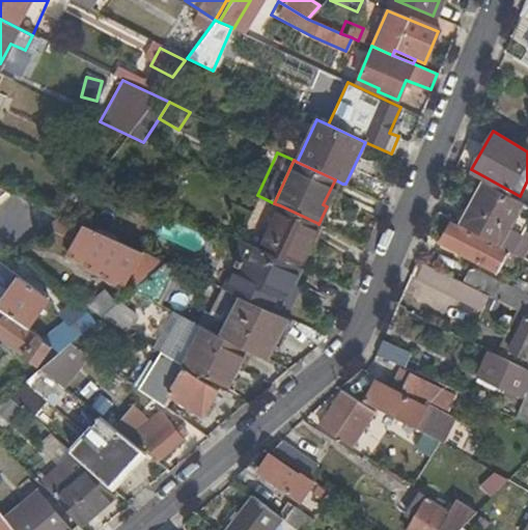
[(330,211),(342,184),(335,179),(323,204),(327,206),(326,208),(330,211)]
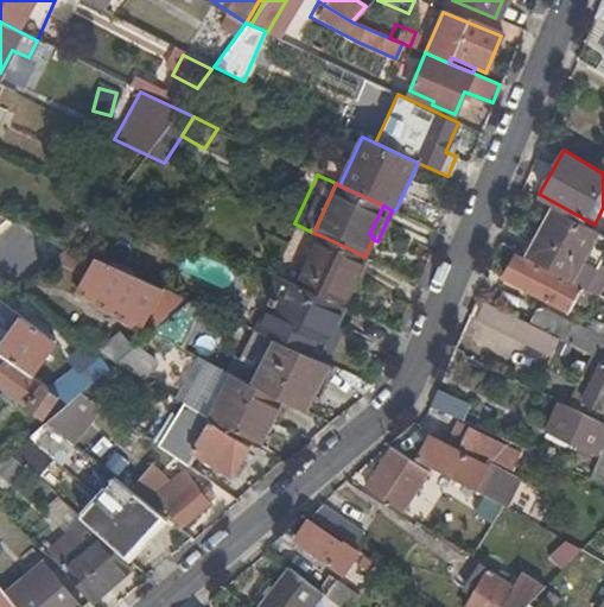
[(551,208),(526,255),(587,289),(603,254),(603,235),(596,232),(551,208)]
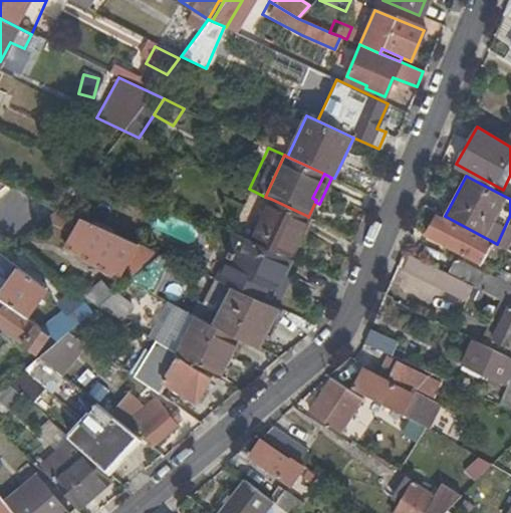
[(252,241),(271,199),(265,197),(257,193),(242,207),(231,231),(236,233),(252,241)]
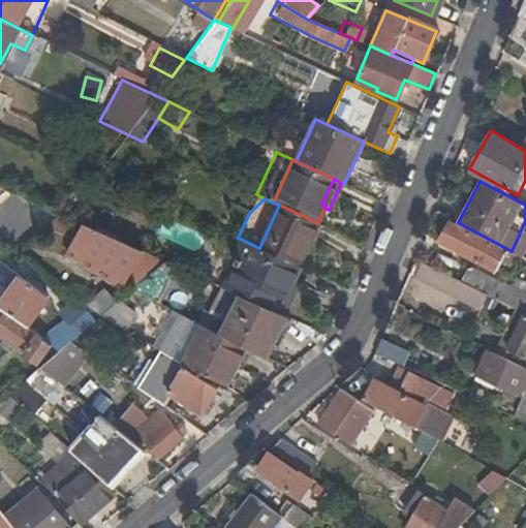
[(297,265),(316,222),(279,205),(259,248),(297,265)]
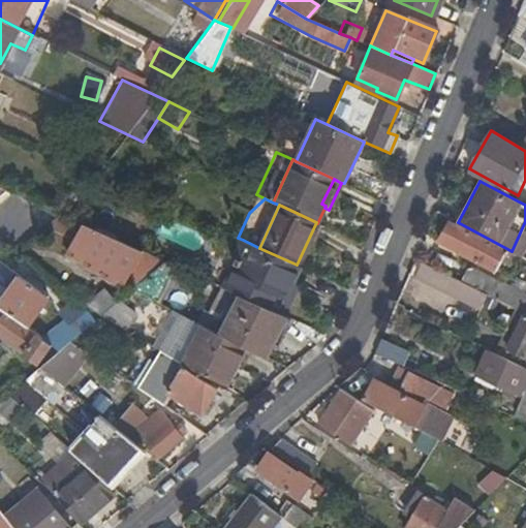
[(82,228),(84,225),(64,216),(60,215),(57,217),(53,221),(78,236),(82,228)]
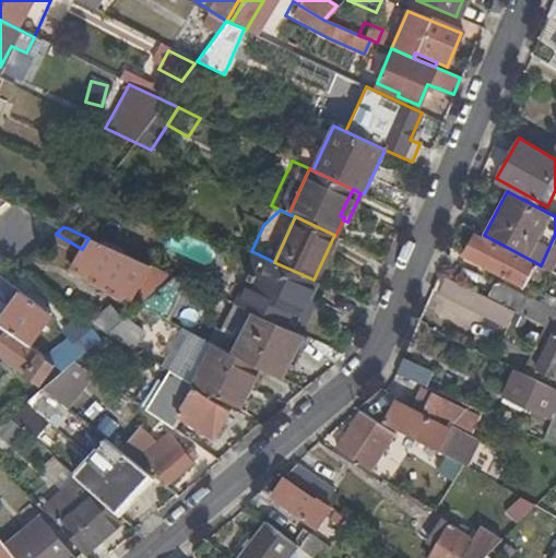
[(543,269),(475,232),(463,253),(522,284),(529,273),(537,279),(543,269)]
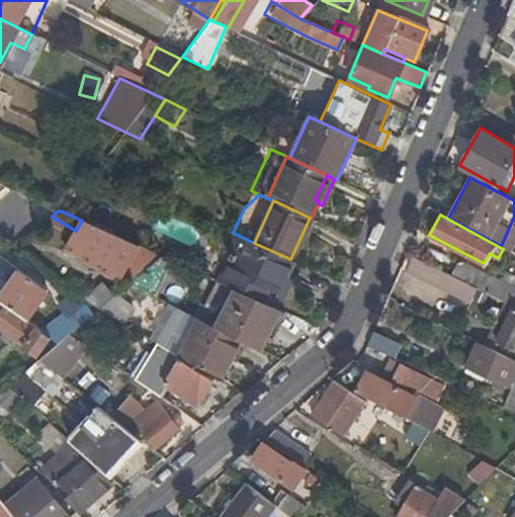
[(294,261),(314,220),(311,219),(310,218),(290,259),(291,260),(294,261)]
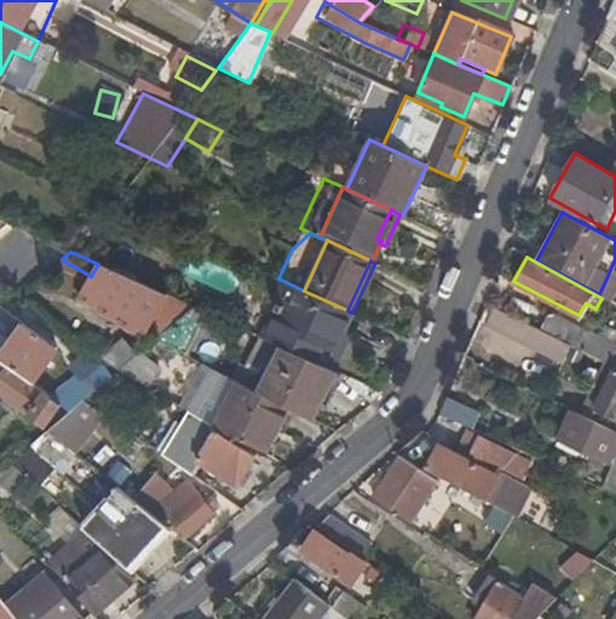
[(157,305),(162,299),(96,268),(91,276),(79,298),(140,336),(157,305)]
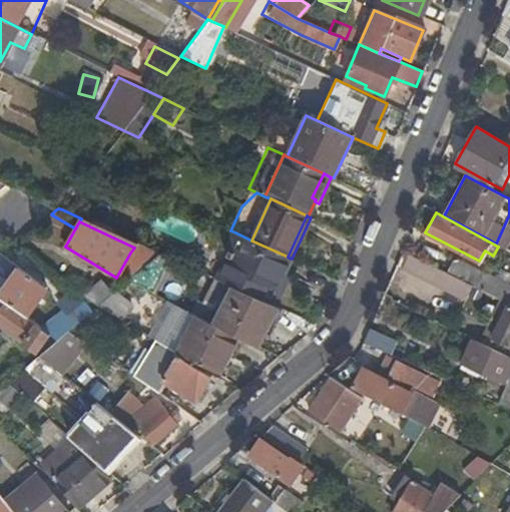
[(220,276),(218,280),(275,304),(276,301),(284,282),(280,281),(289,258),(288,257),(251,240),(235,232),(223,259),(227,261),(220,276)]
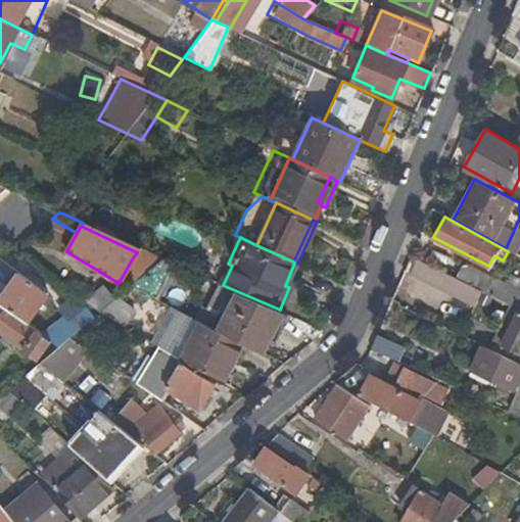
[(142,254),(137,252),(133,257),(139,261),(142,254)]
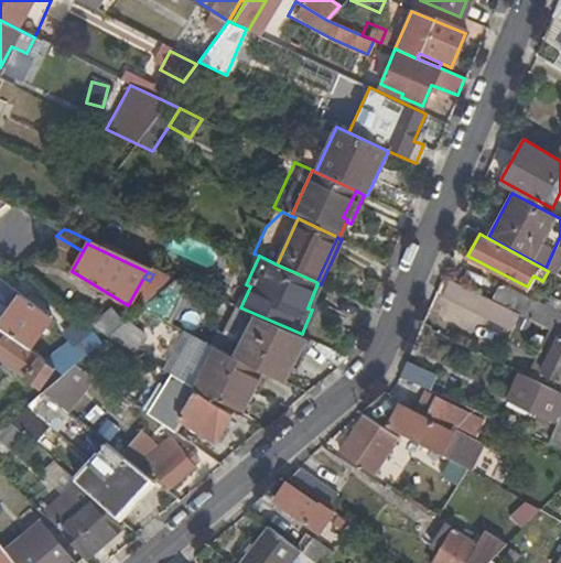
[(510,326),(518,312),(489,298),(449,277),(441,291),(510,326)]
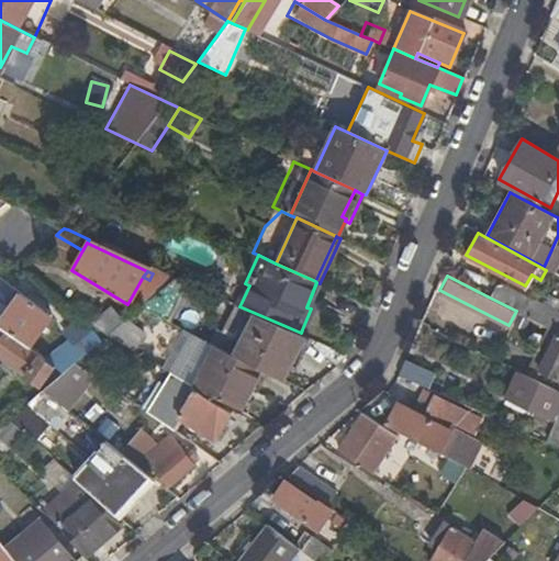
[(183,288),(186,282),(175,278),(170,281),(140,307),(166,322),(183,288)]
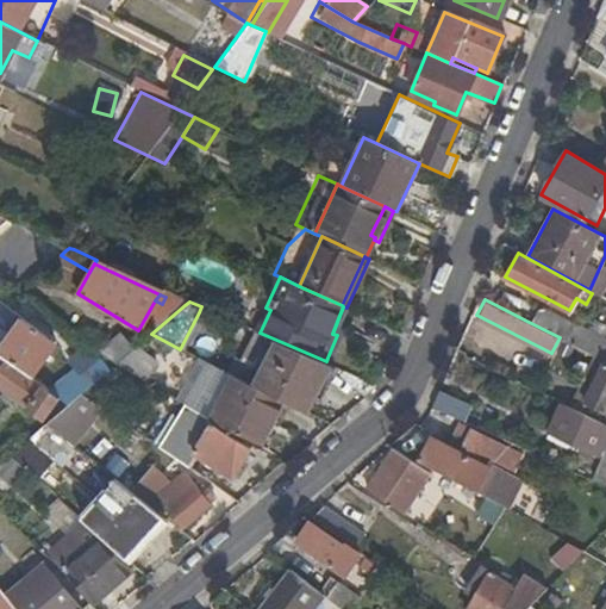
[(605,339),(538,305),(529,322),(560,337),(605,360),(605,339)]
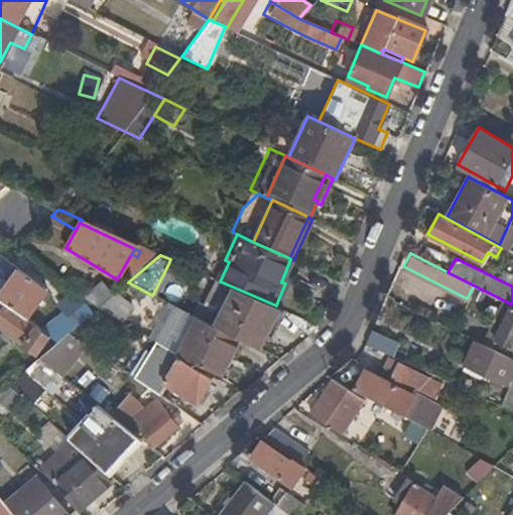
[(17,270),(0,293),(0,300),(24,319),(45,290),(17,270)]
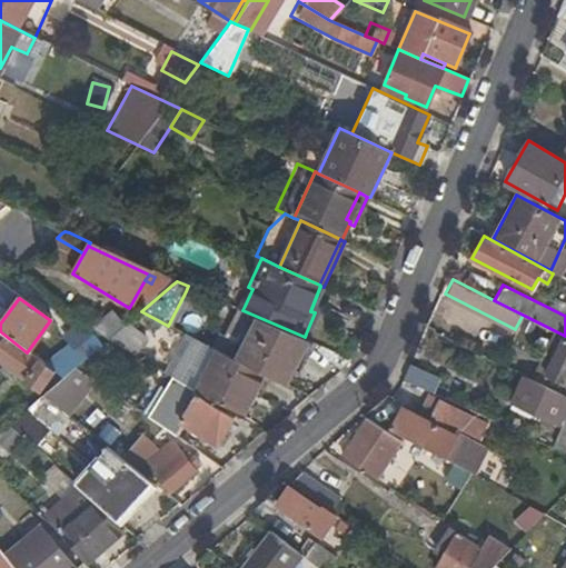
[(111,310),(91,327),(108,339),(125,326),(111,310)]
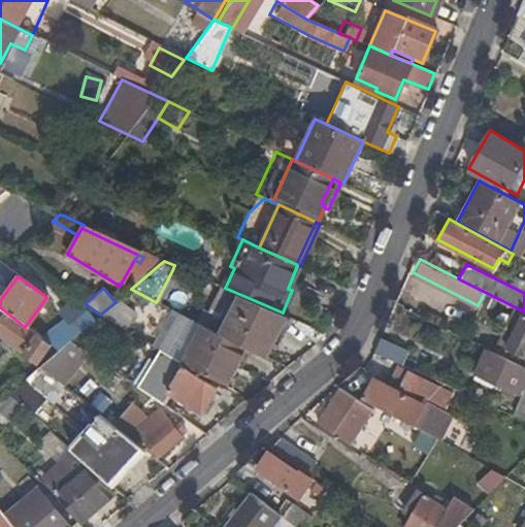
[(208,314),(202,326),(243,348),(250,350),(264,358),(285,319),(286,317),(238,296),(236,298),(225,320),(208,314)]
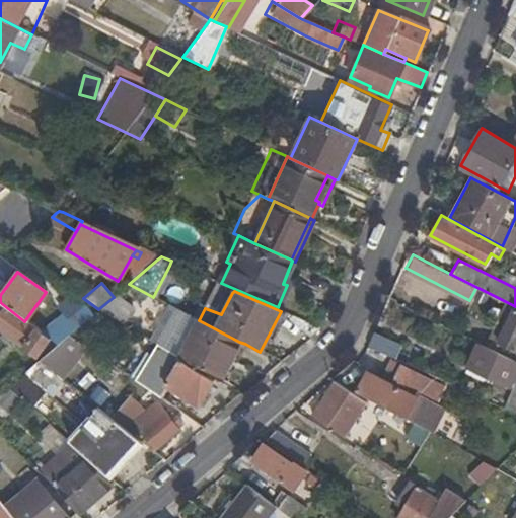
[(82,298),(42,334),(49,338),(57,345),(68,336),(98,309),(83,298),(82,298)]
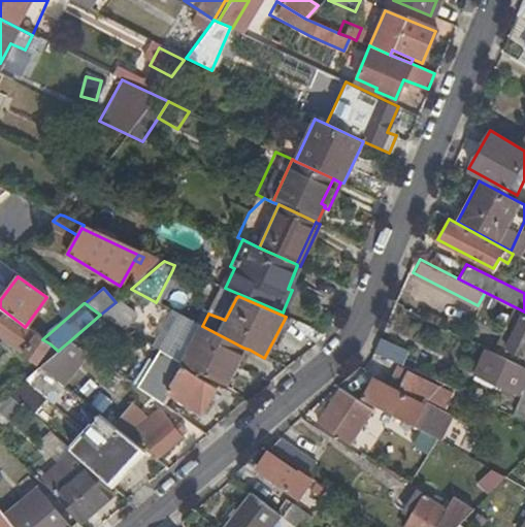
[(0,337),(35,363),(50,343),(42,339),(25,327),(0,307),(0,337)]
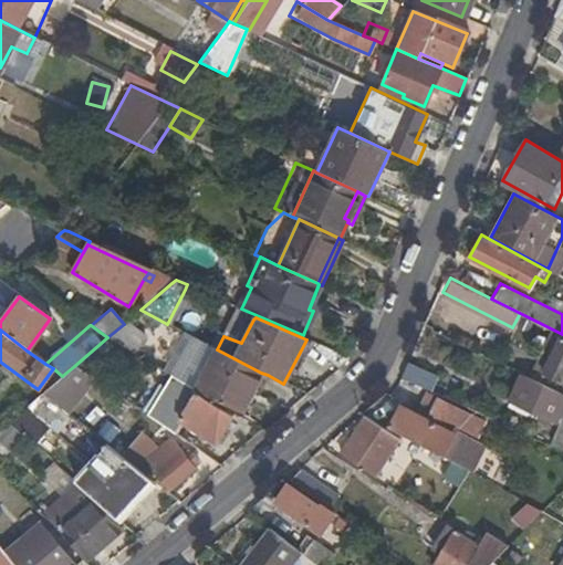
[(562,337),(560,336),(553,352),(548,348),(545,355),(550,357),(543,373),(562,383),(562,380),(562,337)]
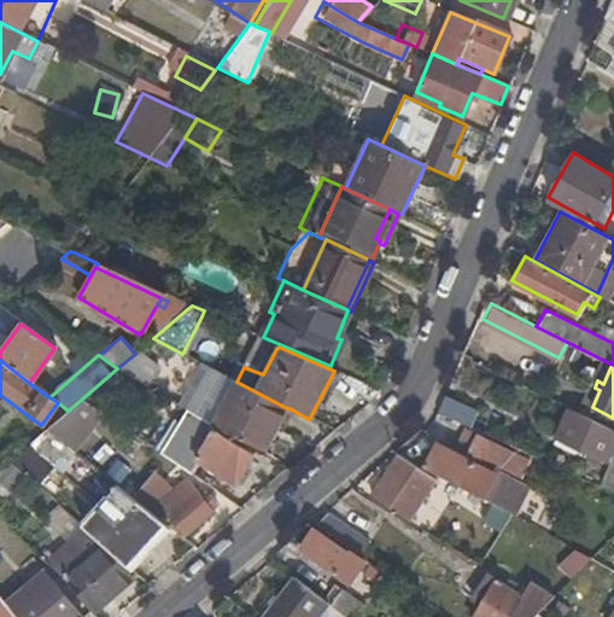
[(152,405),(158,394),(117,368),(81,400),(103,414),(128,390),(152,405)]
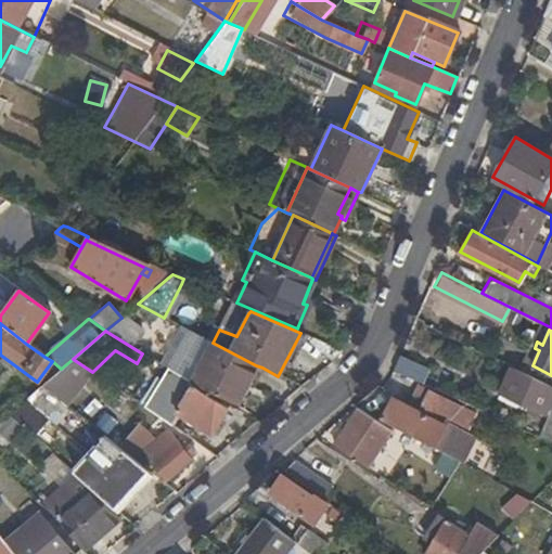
[(234,408),(256,365),(213,343),(192,383),(234,408)]
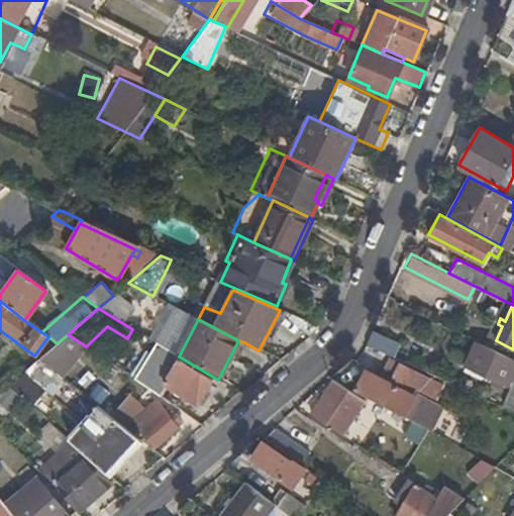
[(396,342),(370,331),(364,344),(391,355),(392,351),(396,342)]
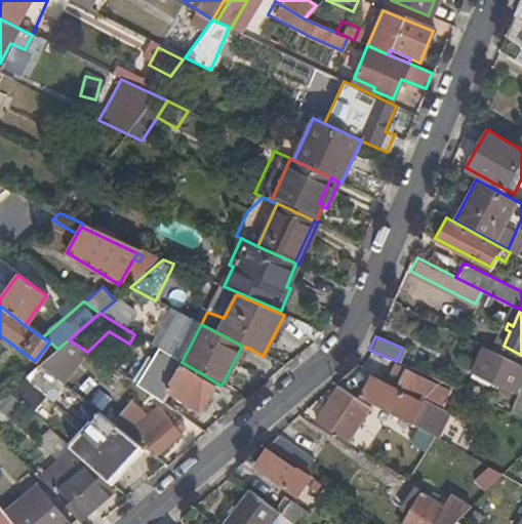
[(77,360),(87,352),(69,339),(57,349),(38,365),(52,376),(67,364),(63,360),(70,354),(77,360)]
